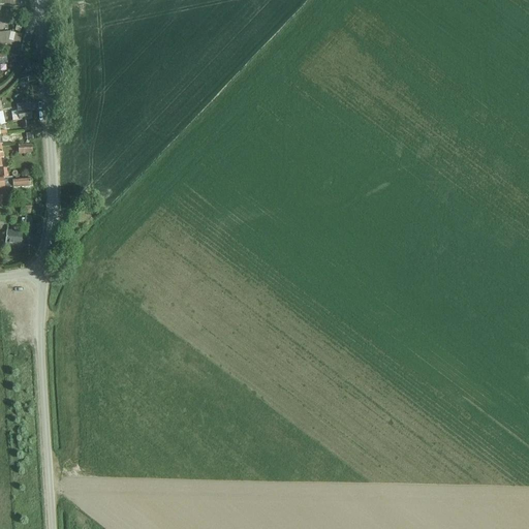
[(24,72),(20,82),(26,84),(30,74),(29,74),(24,72)]
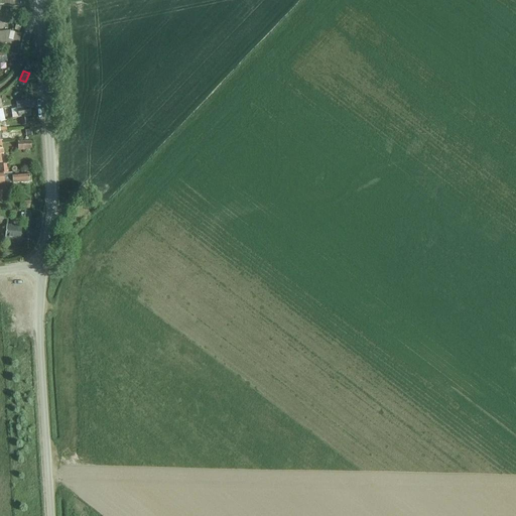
[(30,107),(11,110),(12,119),(18,118),(21,118),(27,117),(31,117),(30,107)]
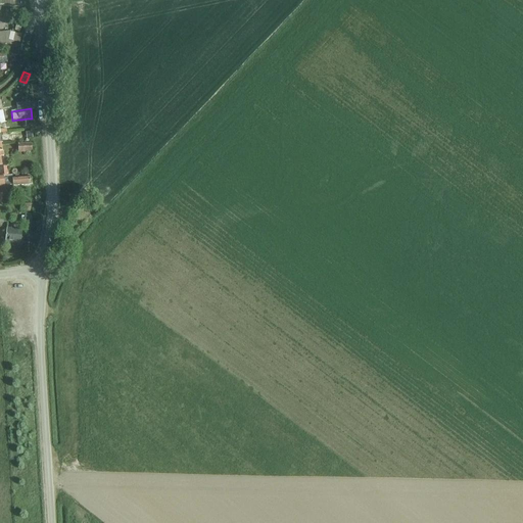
[(18,152),(33,152),(32,144),(18,144),(18,152)]
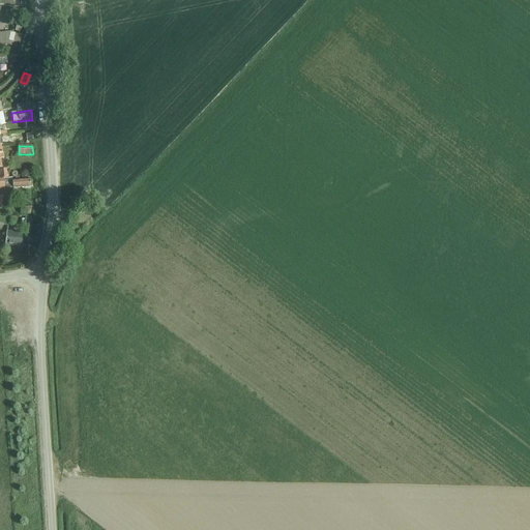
[(0,179),(8,178),(7,169),(0,170),(0,179)]
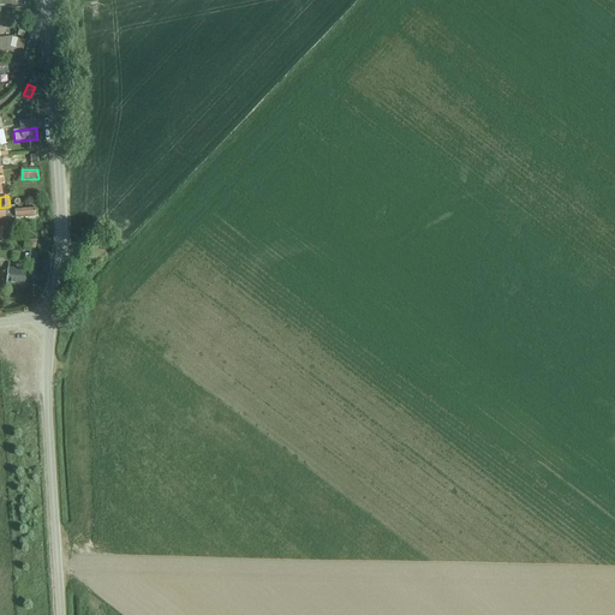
[(10,207),(0,208),(0,219),(16,218),(16,215),(15,215),(15,210),(15,207),(10,207)]
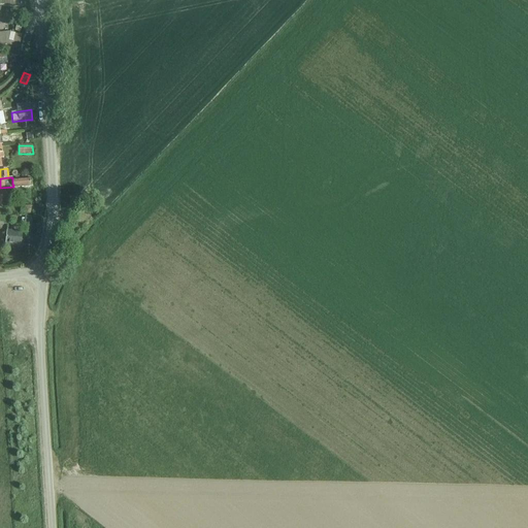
[(13,187),(13,189),(31,187),(30,178),(12,180),(12,185),(13,185),(13,187)]
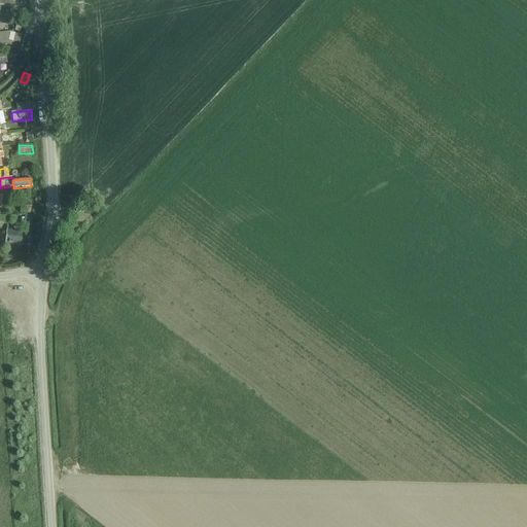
[(31,205),(21,204),(20,212),(30,213),(31,205)]
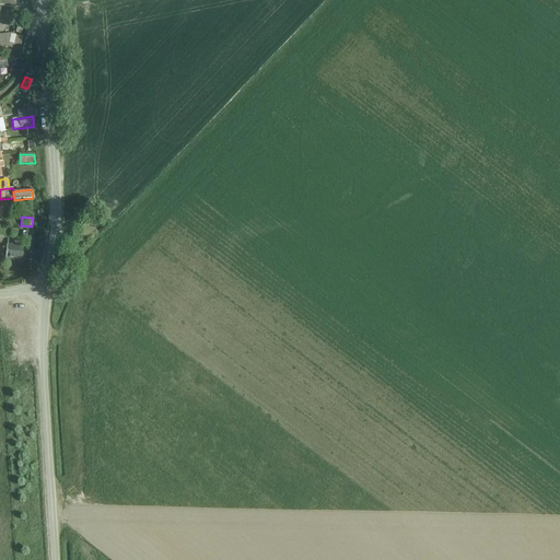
[(24,246),(8,244),(6,260),(22,263),(24,246)]
